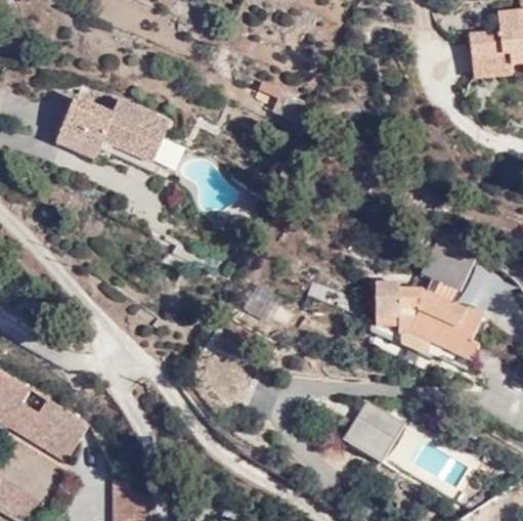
[(467,33),(471,59),(509,54),(510,66),(522,63),(522,5),(495,10),(498,28),(467,33)]
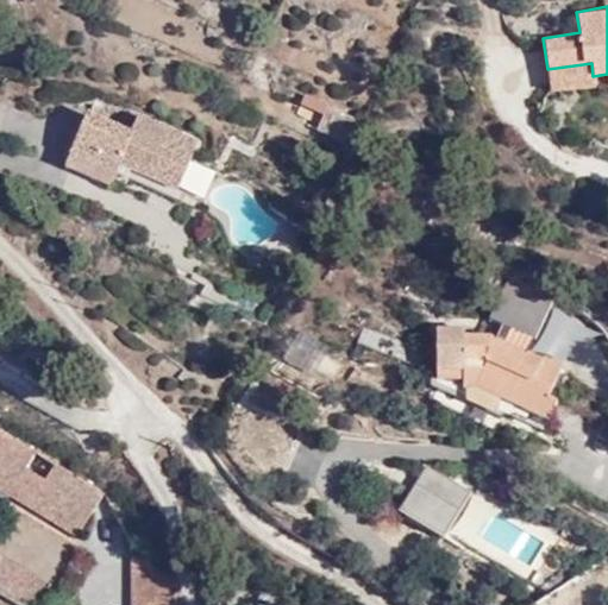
[(293,119),(340,134),(349,109),(301,94),(293,119)]
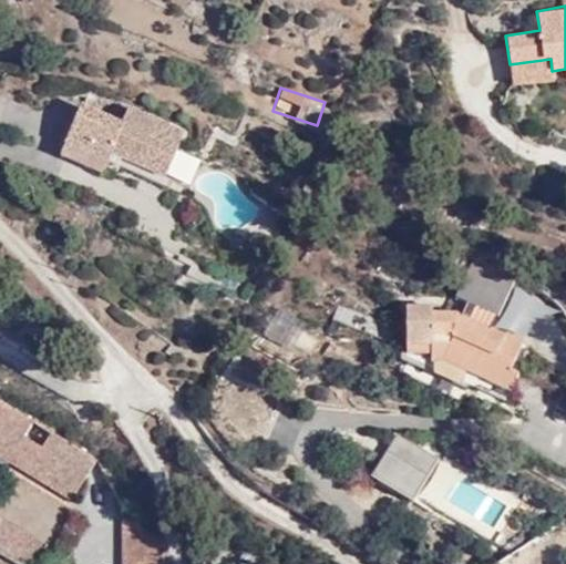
[(83,103),(59,157),(61,157),(103,176),(112,155),(163,177),(185,126),(129,103),(122,120),(83,103)]
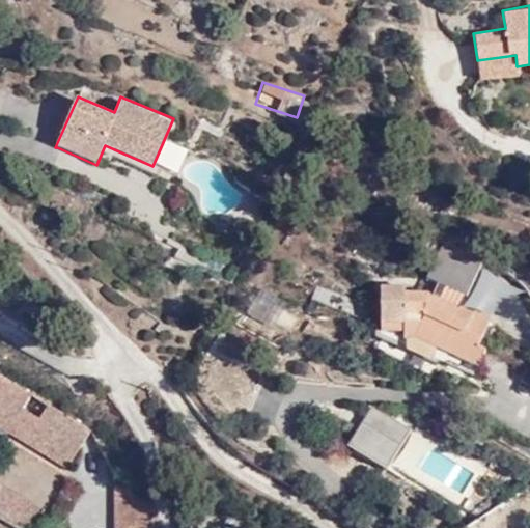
[(381,287),(381,332),(401,332),(402,338),(415,337),(477,366),(485,349),(478,344),(491,316),(475,309),(473,312),(459,306),(481,258),(442,240),(426,277),(436,282),(431,294),(428,293),(407,293),(407,287),(381,287)]
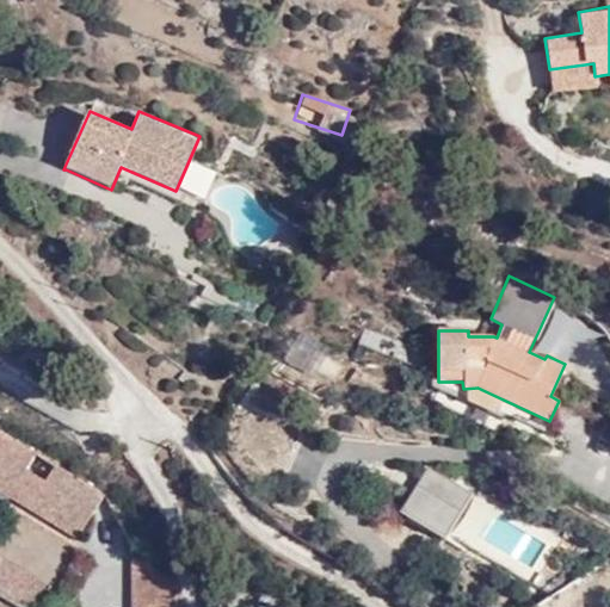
[(97,495),(71,478),(0,429),(0,493),(73,533),(97,495)]
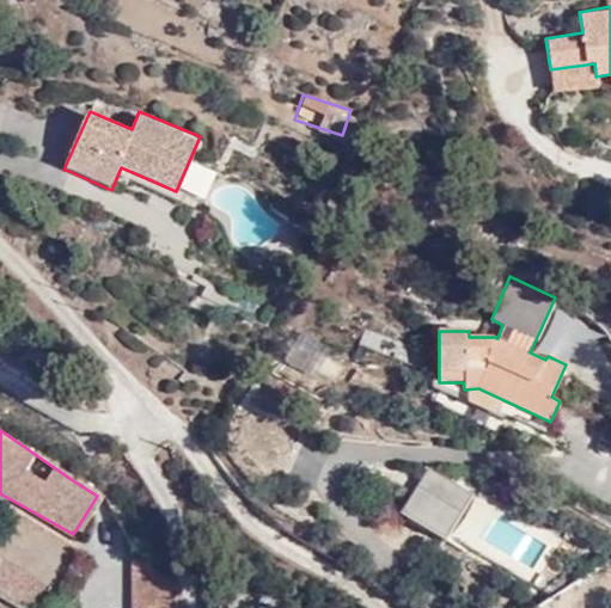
[(447,536),(468,486),(417,466),(397,516),(447,536)]
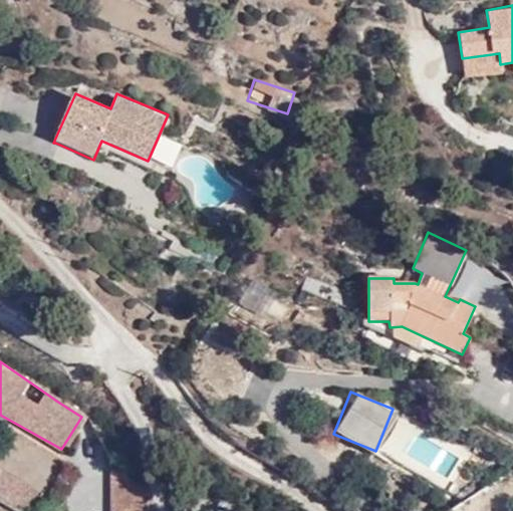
[(399,416),(388,434),(406,445),(417,427),(399,416)]
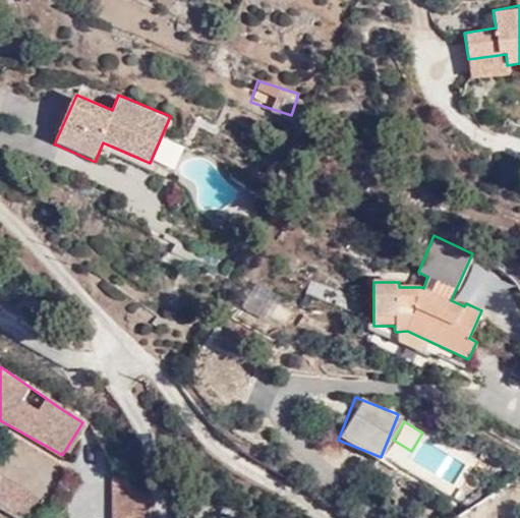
[(140,517),(141,470),(110,470),(109,517),(140,517)]
